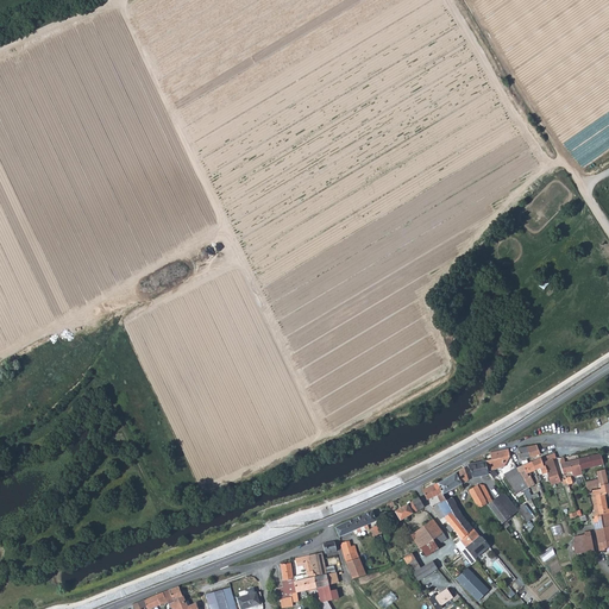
[(528,446),(531,457),(531,458),(540,453),(537,445),(528,446)]
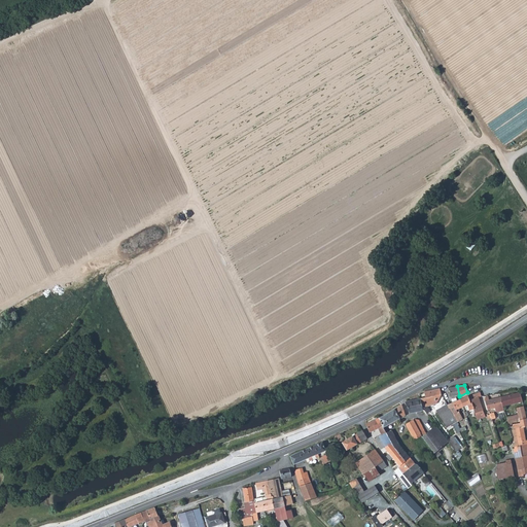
[(459,395),(457,386),(450,388),(449,388),(451,396),(459,395)]
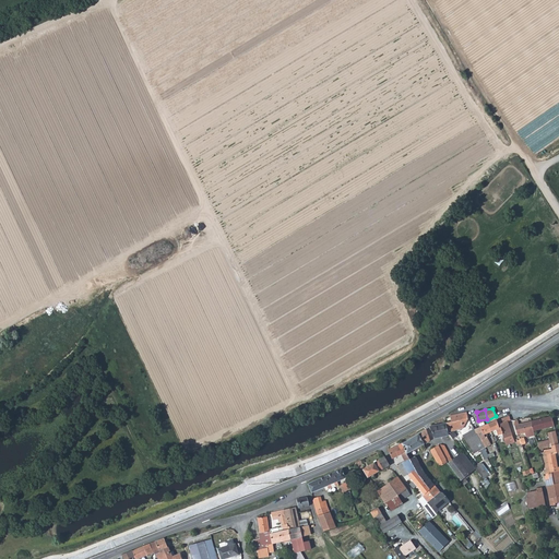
[(451,421),(445,423),(448,431),(463,428),(468,418),(467,412),(450,416),(451,421)]
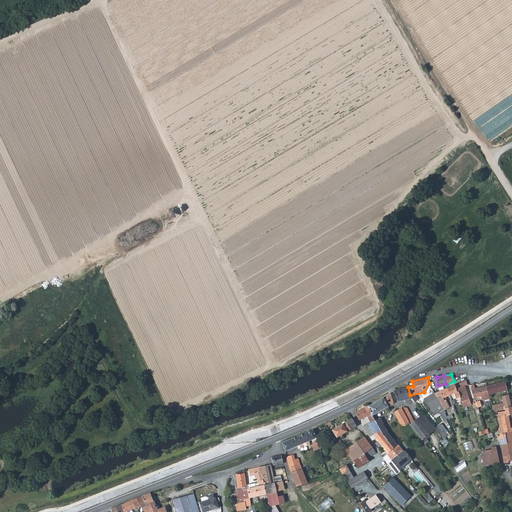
[(457,393),(459,392),(460,397),(464,407),(471,405),(464,386),(467,385),(466,381),(455,385),(457,393)]
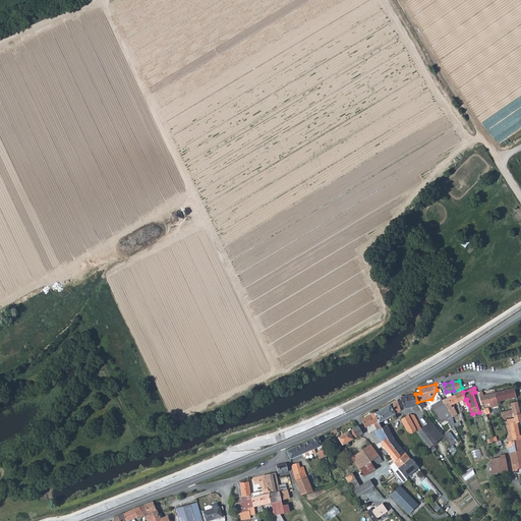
[(497,401),(516,397),(514,389),(495,393),(497,401)]
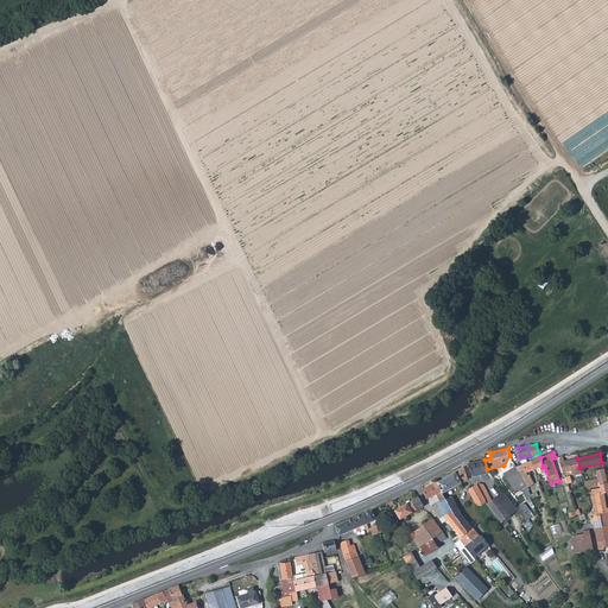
[(562,473),(580,468),(577,458),(564,461),(563,456),(561,456),(559,462),(562,473)]
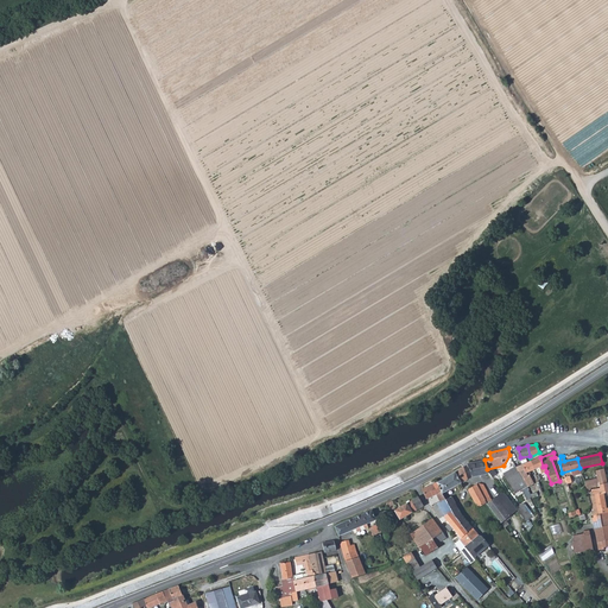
[(540,457),(531,461),(534,469),(539,468),(543,467),(540,457)]
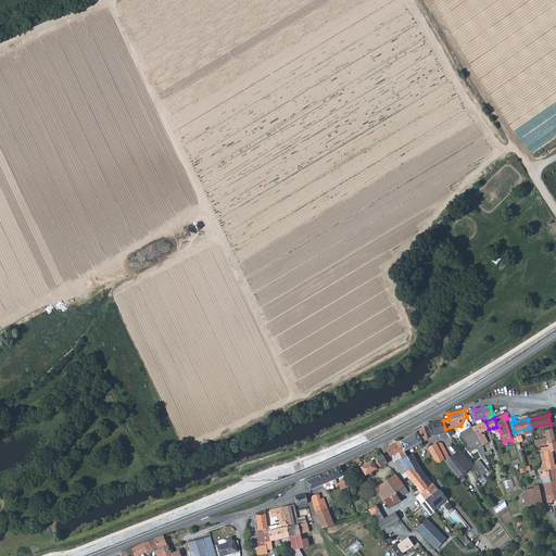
[(446,431),(445,429),(443,420),(428,425),(430,434),(433,434),(446,431)]
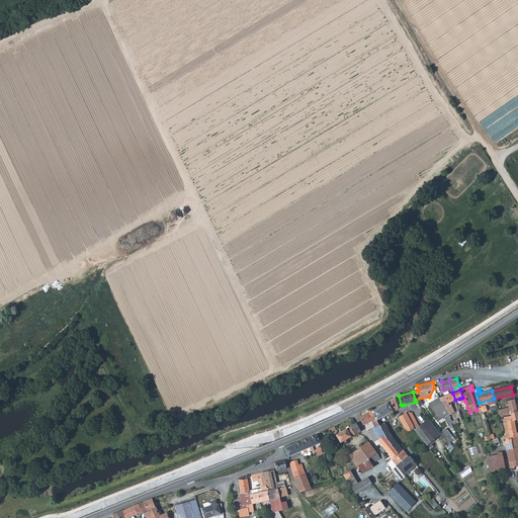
[(447,395),(443,397),(440,399),(449,415),(449,416),(455,412),(450,403),(449,404),(448,402),(455,400),(452,393),(447,395)]
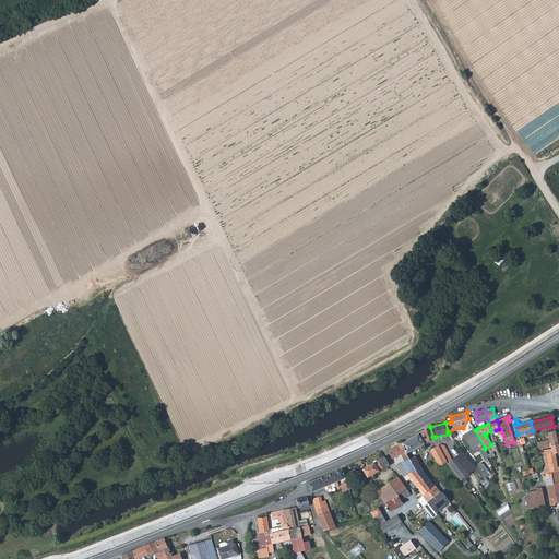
[(426,429),(418,433),(424,443),(429,440),(426,429)]
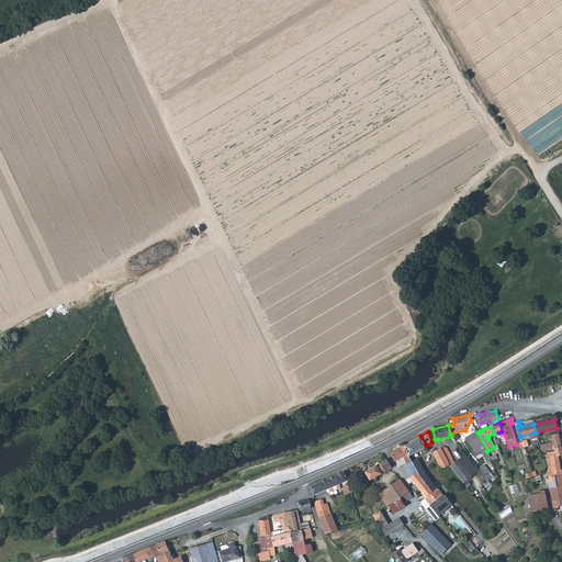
[(483,452),(487,450),(478,433),(465,438),(475,456),(483,452)]
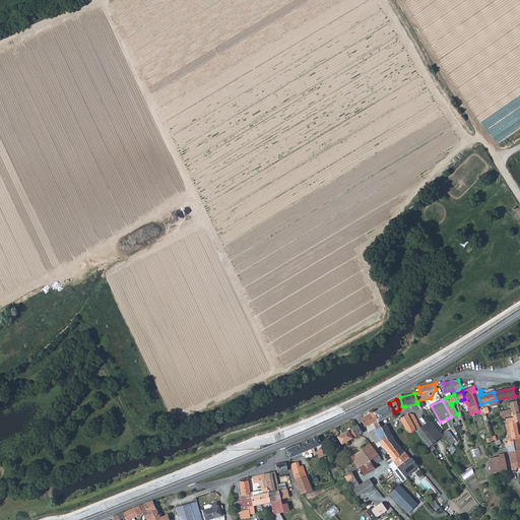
[(501,418),(512,414),(519,412),(516,400),(510,402),(511,405),(498,409),(501,418)]
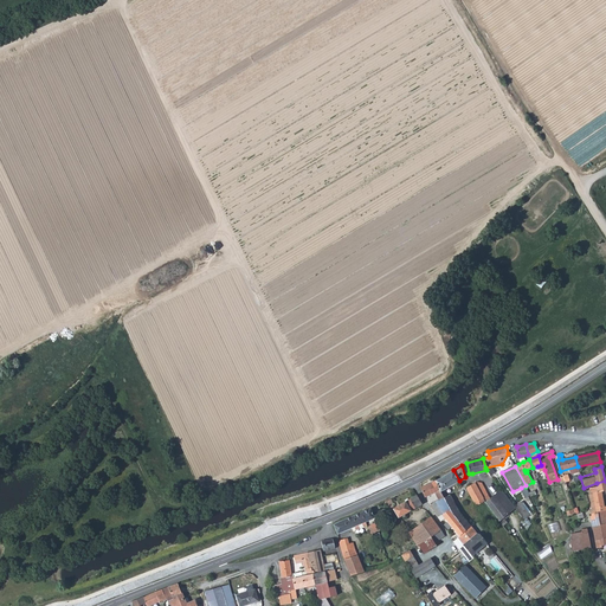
[(443,477),(437,479),(436,481),(444,498),(449,496),(447,495),(445,494),(444,490),(459,481),(453,470),(449,474),(443,477)]
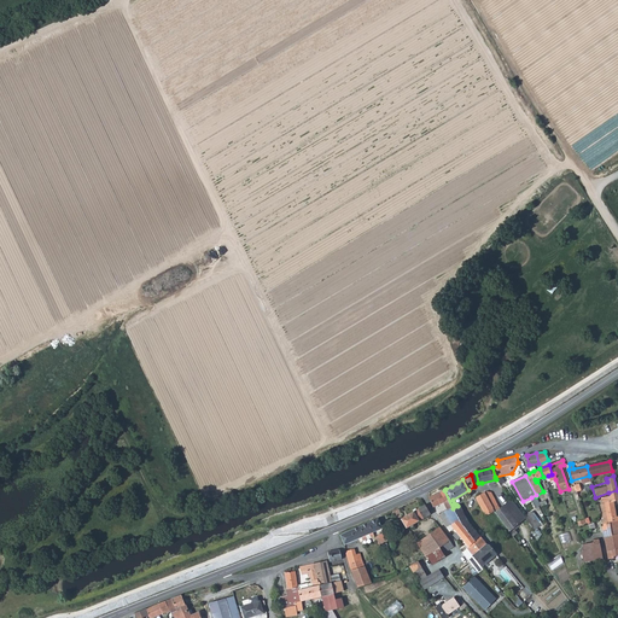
[(456,516),(453,508),(444,490),(436,494),(441,503),(443,502),(447,511),(444,512),(452,524),(459,519),(456,516)]
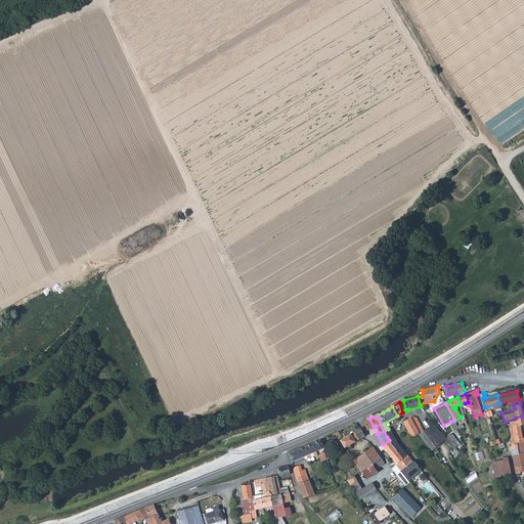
[(513,468),(515,467),(521,466),(522,471),(523,470),(523,437),(523,438),(521,425),(523,423),(523,420),(523,416),(516,418),(517,420),(511,422),(512,426),(510,427),(511,431),(511,435),(511,439),(511,441),(512,447),(509,447),(513,468)]
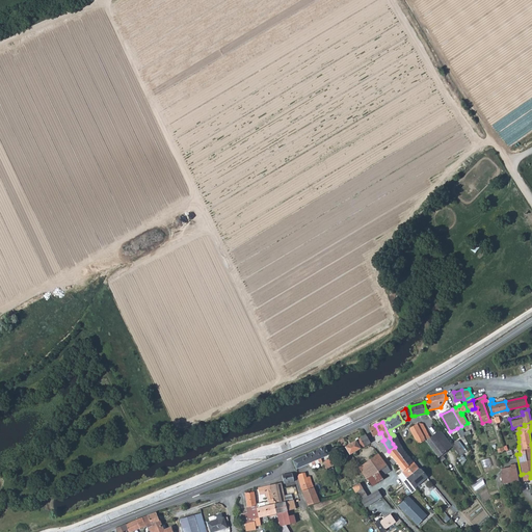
[(419,446),(426,442),(434,452),(439,457),(442,455),(453,446),(440,429),(430,437),(422,423),(418,423),(409,427),(409,429),(411,433),(419,446)]
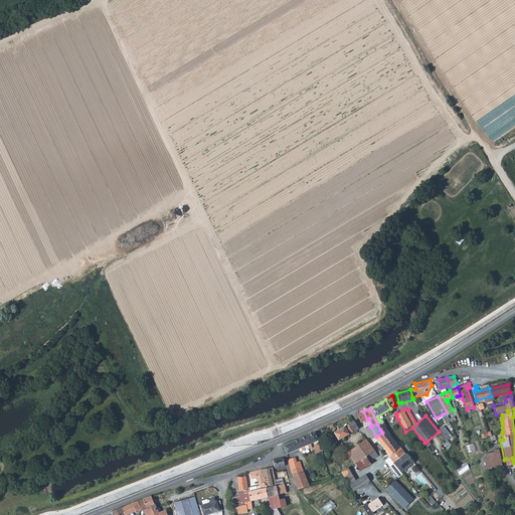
[(363,411),(357,414),(361,422),(367,419),(363,411)]
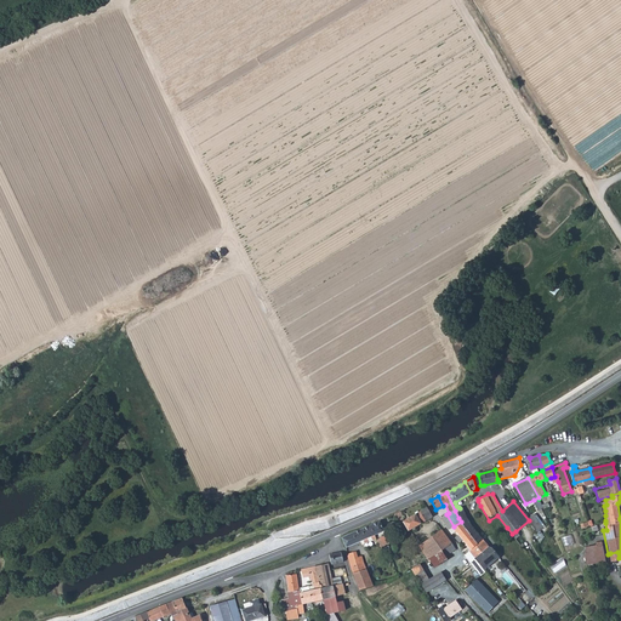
[(404,520),(403,522),(408,530),(410,529),(432,517),(427,507),(404,520)]
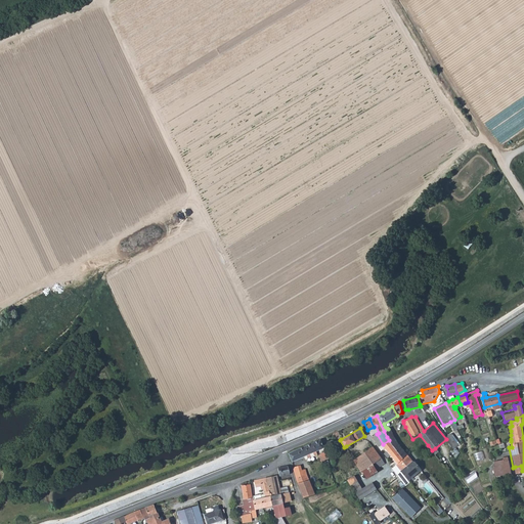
[(385,448),(383,444),(377,434),(372,436),(382,451),(385,448)]
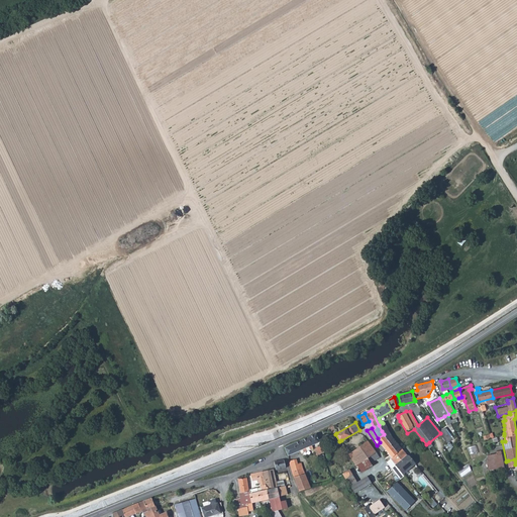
[(382,431),(384,434),(386,438),(397,452),(401,449),(390,436),(386,428),(382,431)]
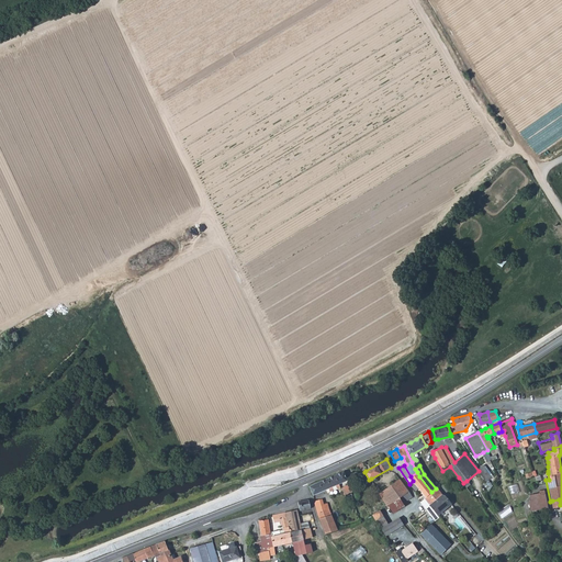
[(451,483),(459,478),(450,467),(442,471),(449,481),(450,481),(451,483)]
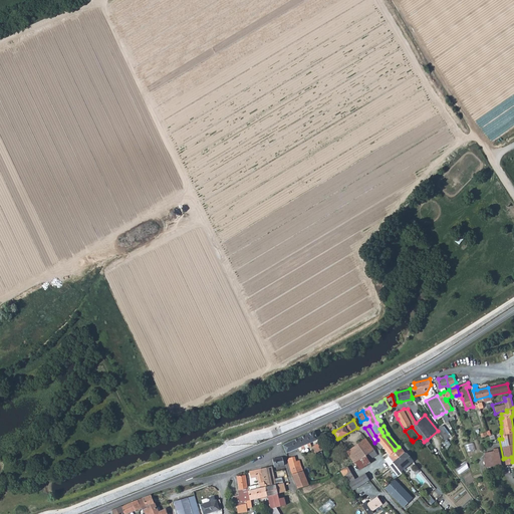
[(443,427),(438,431),(445,441),(450,437),(443,427)]
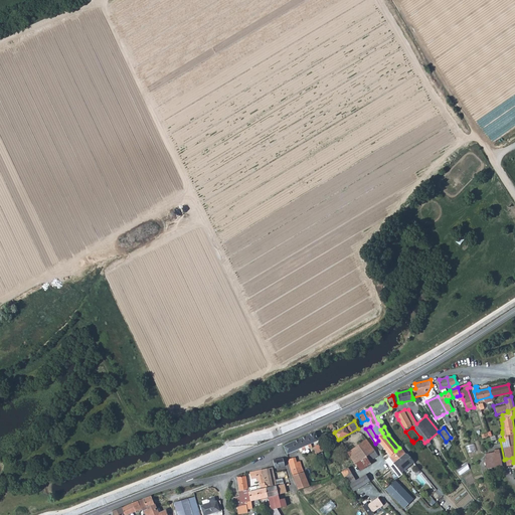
[(319,441),(315,433),(307,436),(311,444),(319,441)]
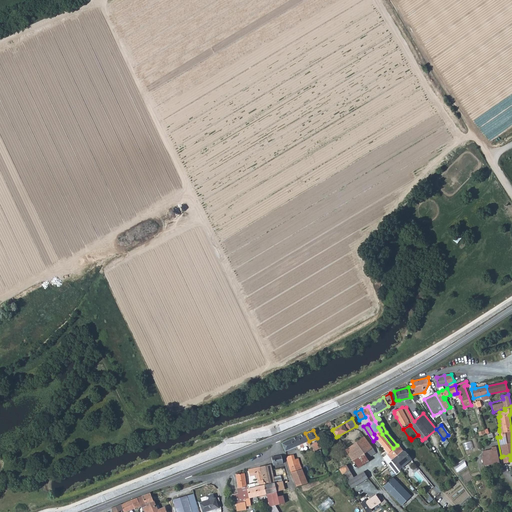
[(374,434),(376,438),(376,439),(382,434),(380,430),(374,434)]
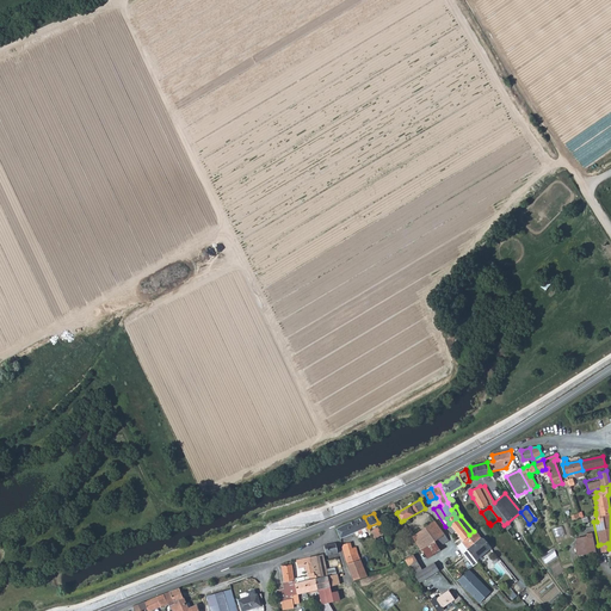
[(340,538),(369,526),(364,517),(337,529),(338,532),(340,538)]
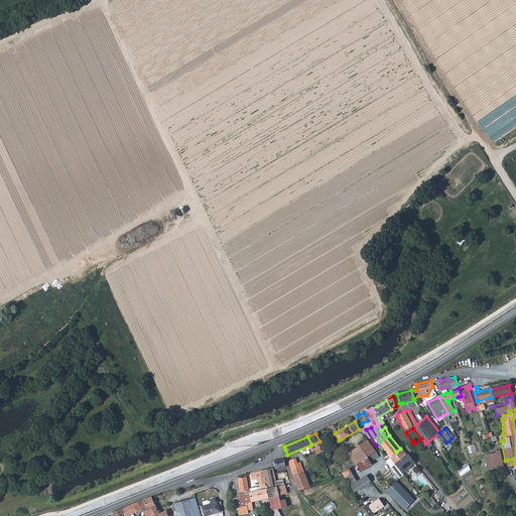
[(391,457),(396,452),(385,437),(379,442),(391,457)]
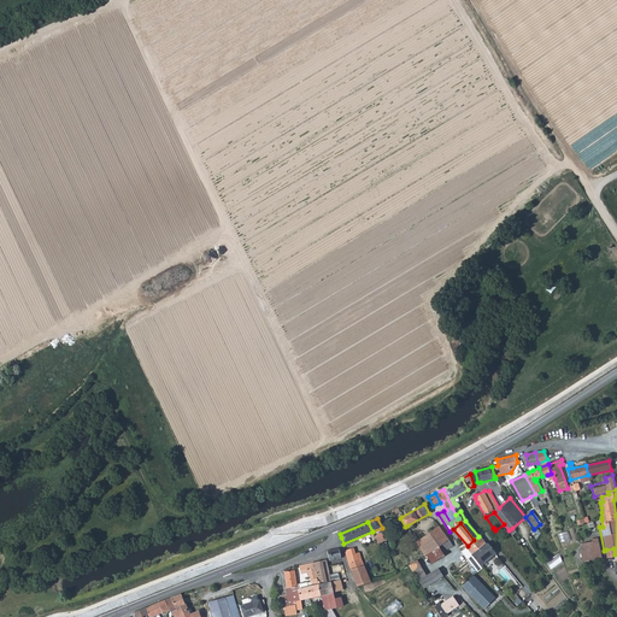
[(433,550),(438,546),(448,540),(439,527),(415,539),(422,554),(423,553),(424,554),(425,554),(433,550)]
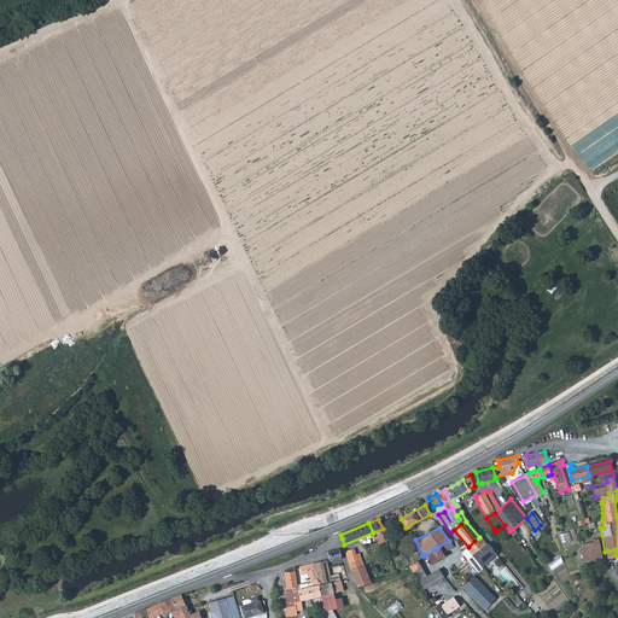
[(513,529),(509,531),(516,540),(520,537),(513,529)]
